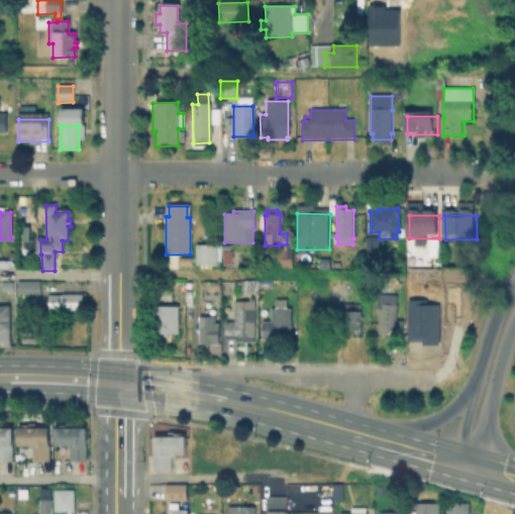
[(377,257),(377,262),(368,262),(368,257),(367,257),(366,238),(379,238),(379,257),(377,257)]
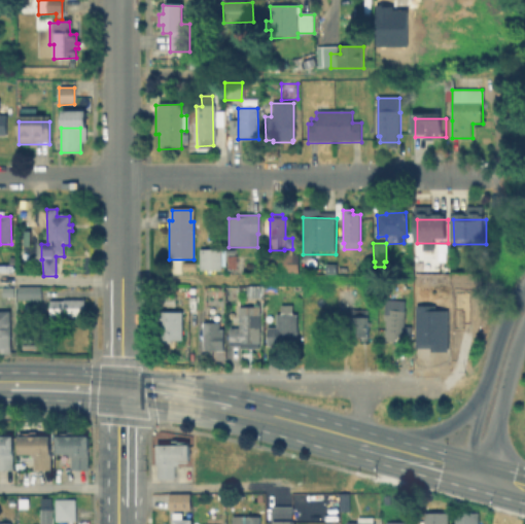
[(201,273),(201,253),(221,253),(221,273),(201,273)]
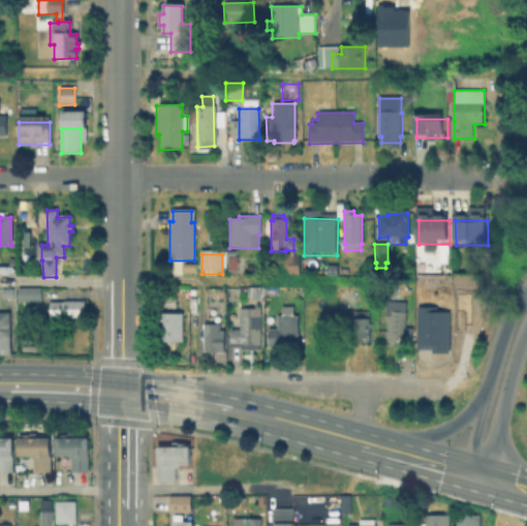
[(299,257),(299,275),(280,275),(280,257),(281,257),(281,255),(291,254),(291,257),(299,257)]
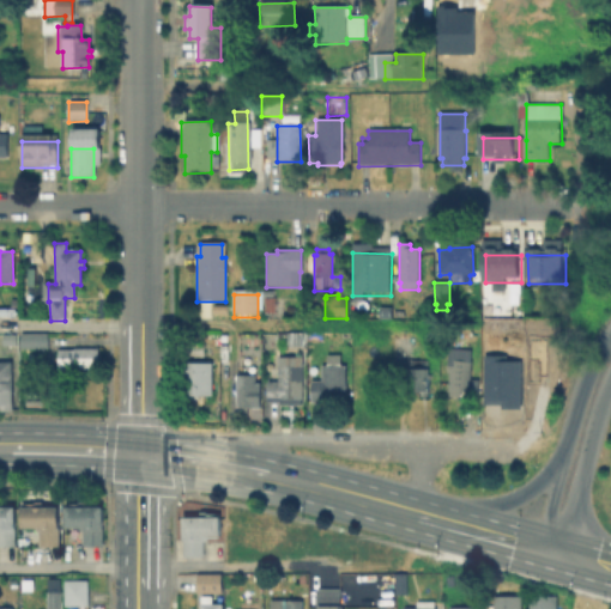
[(274,299),(274,314),(264,314),(264,299),(274,299)]
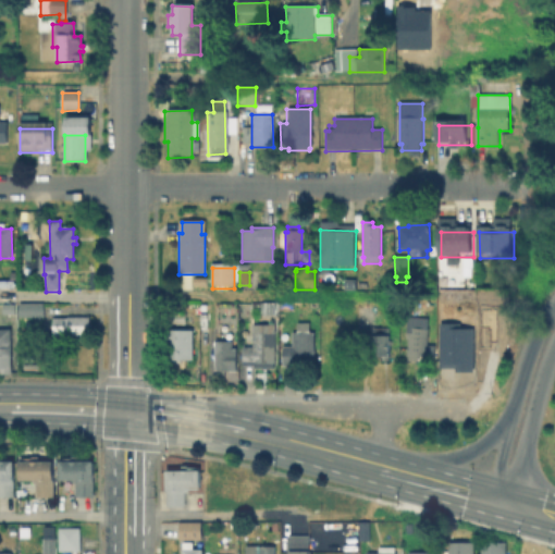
[(439,279),(451,279),(451,290),(439,290),(439,279)]
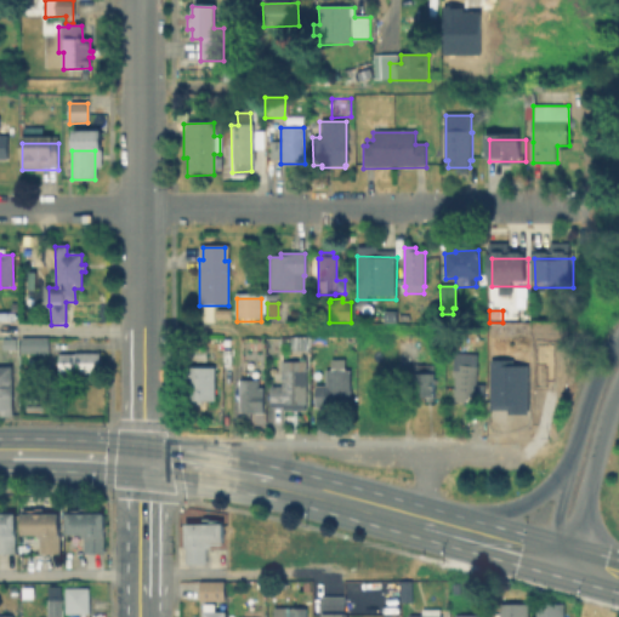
[(384,326),(384,316),(399,316),(399,326),(384,326)]
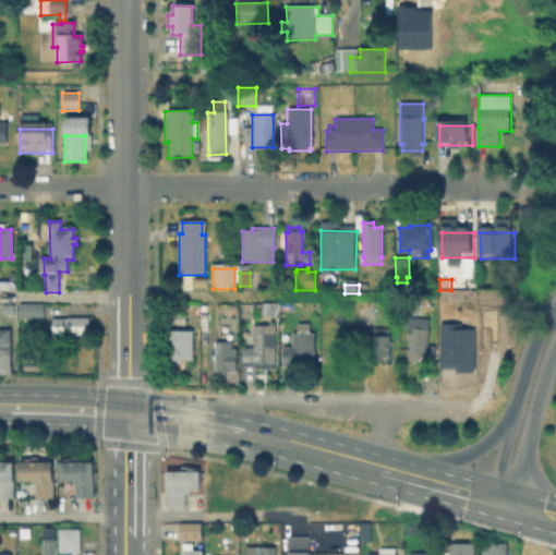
[(43,304),(43,318),(19,320),(17,305),(43,304)]
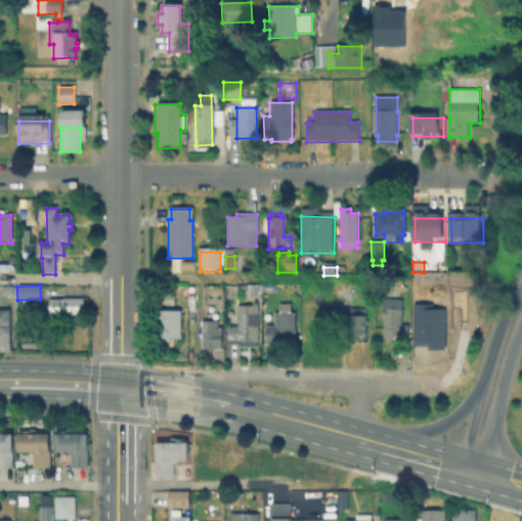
[(12,288),(12,297),(1,297),(1,288),(12,288)]
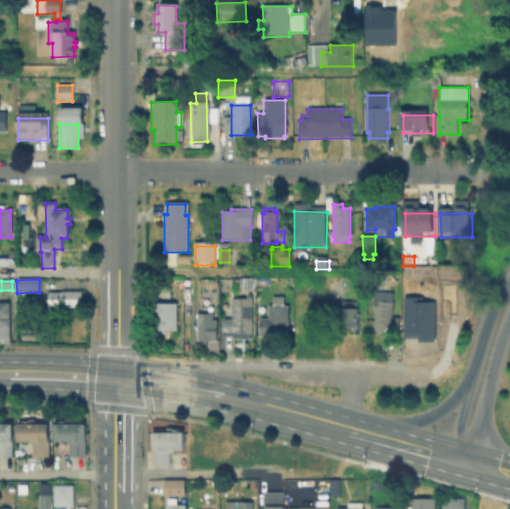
[(234,292),(234,282),(246,282),(246,292),(234,292)]
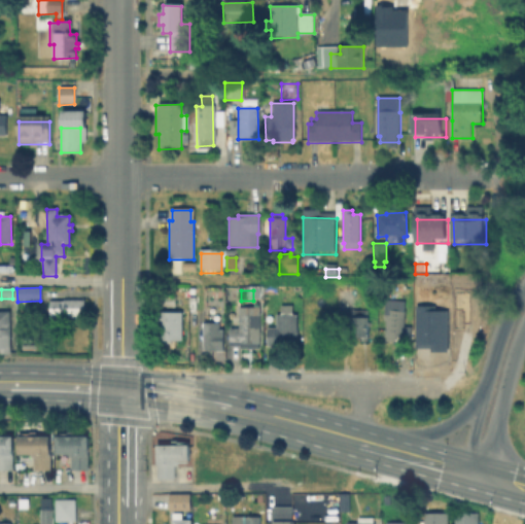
[(175,298),(175,308),(160,308),(160,298),(175,298)]
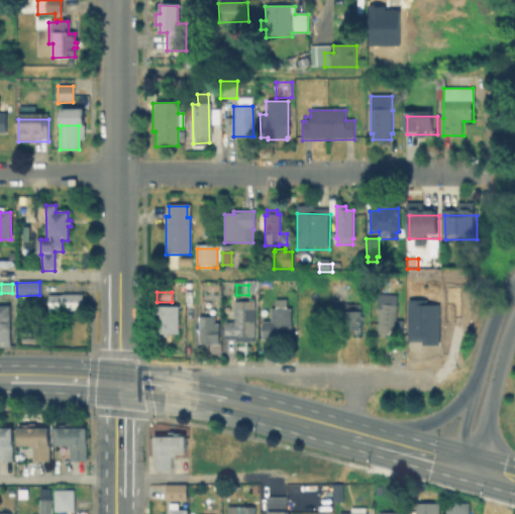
[(83,295),(83,302),(85,302),(85,309),(83,309),(83,312),(62,312),(62,311),(48,311),(48,296),(63,296),(63,295),(83,295)]
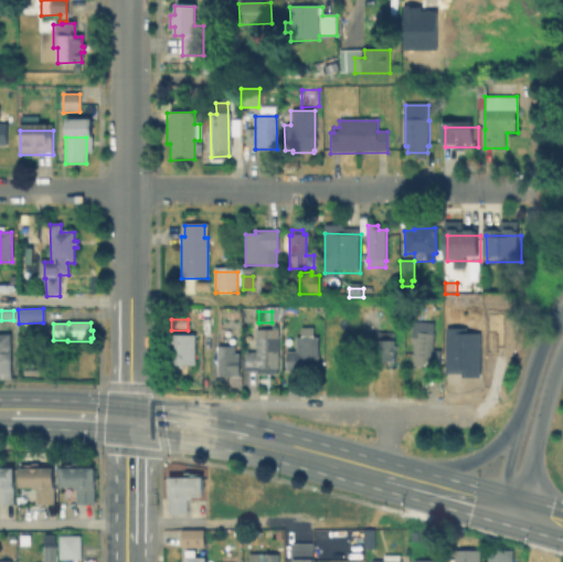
[(433,325),(431,367),(423,366),(423,367),(413,367),(413,362),(412,362),(413,345),(411,345),(412,324),(433,325)]
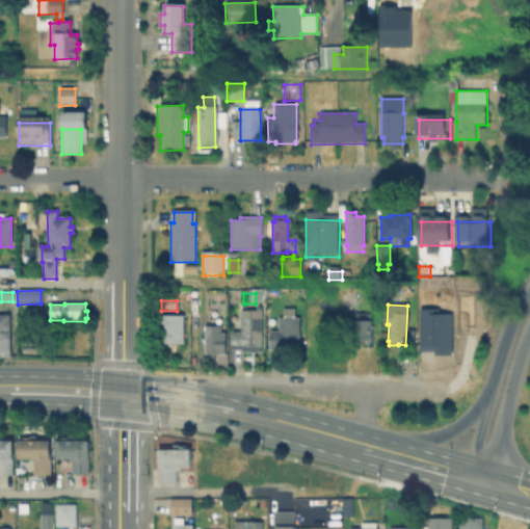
[(371,315),(371,342),(370,342),(370,345),(363,345),(363,342),(354,342),(354,321),(355,321),(355,315),(371,315)]
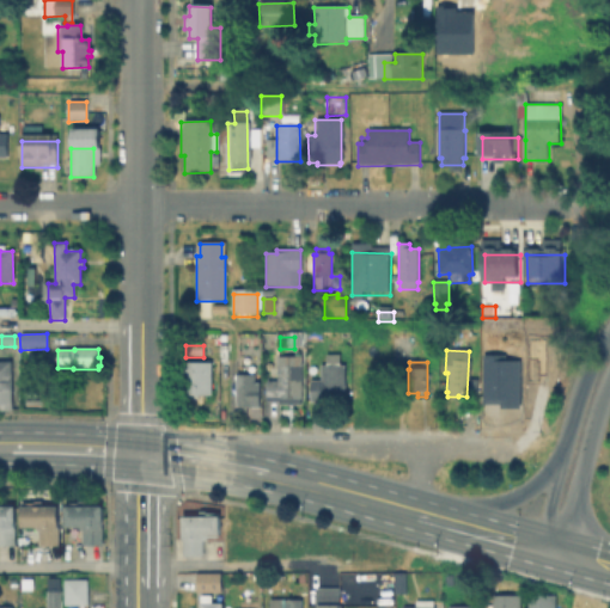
[(0,363),(10,363),(11,411),(0,411),(0,363)]
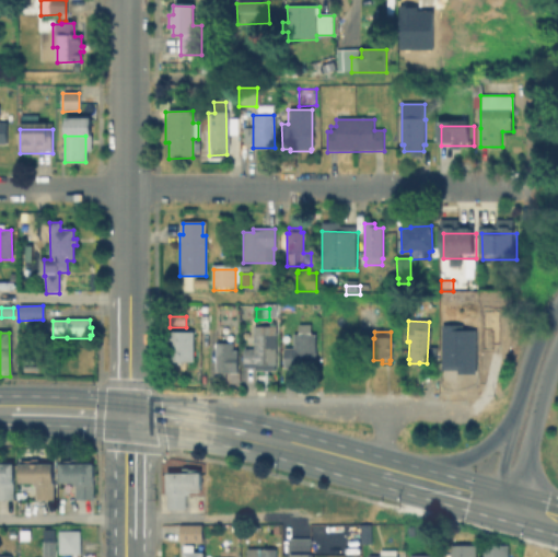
[(192,333),(192,363),(169,363),(169,351),(167,351),(166,345),(169,345),(169,333),(192,333)]
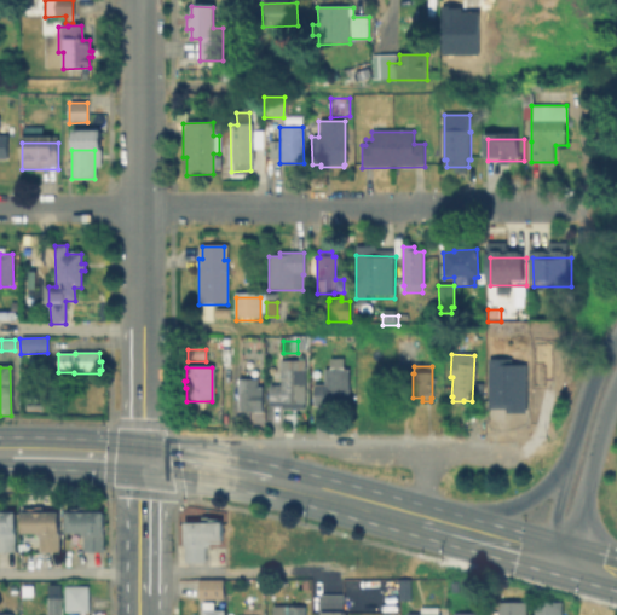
[(347,370),(349,404),(339,405),(339,407),(313,407),(313,386),(324,386),(324,370),(347,370)]
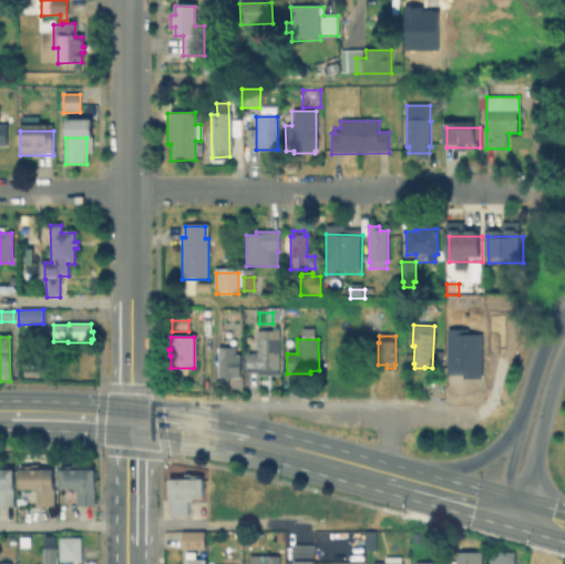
[(278,340),(278,371),(270,371),(270,373),(246,375),(246,355),(256,354),(256,340),(278,340)]
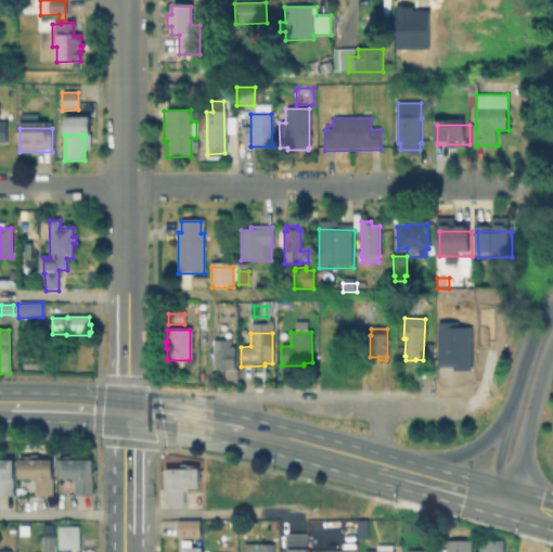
[(226,344),(226,349),(235,349),(236,372),(228,372),(228,375),(211,375),(210,350),(216,350),(216,346),(221,346),(221,344),(226,344)]
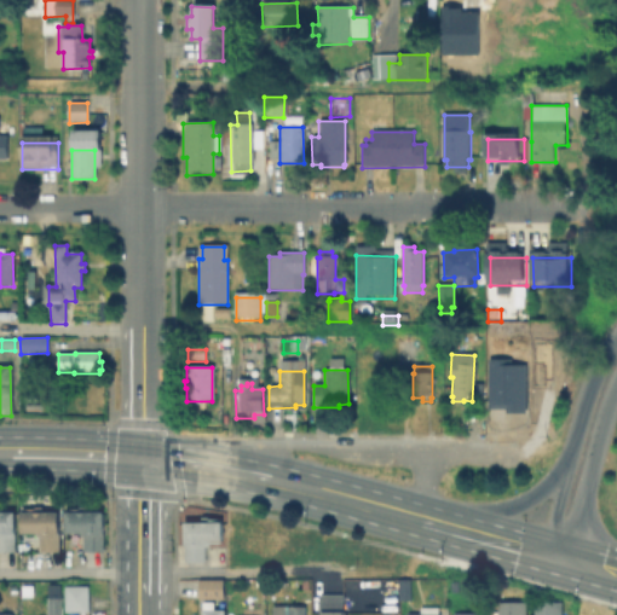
[(64,540),(64,557),(39,557),(39,540),(27,540),(27,518),(64,518),(64,540)]
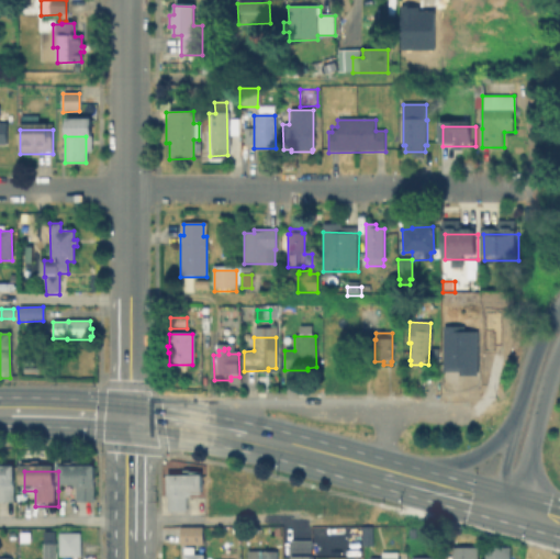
[(96,489),(96,505),(78,505),(78,489),(63,489),(63,471),(96,471),(96,489)]
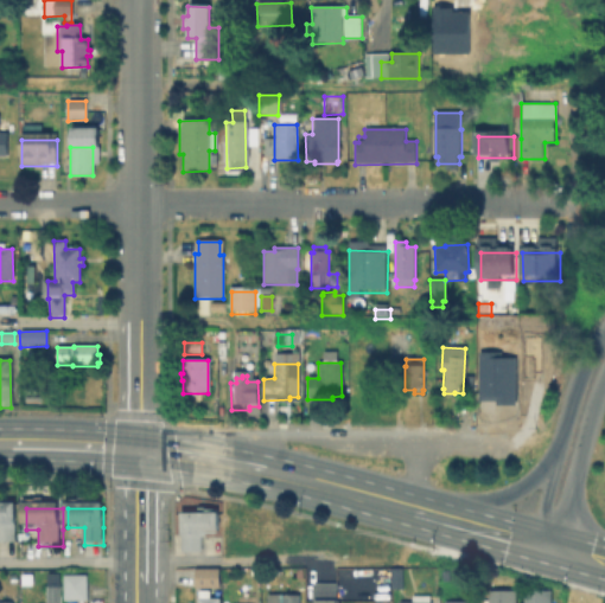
[(18,528),(18,546),(0,546),(0,510),(18,510),(18,528)]
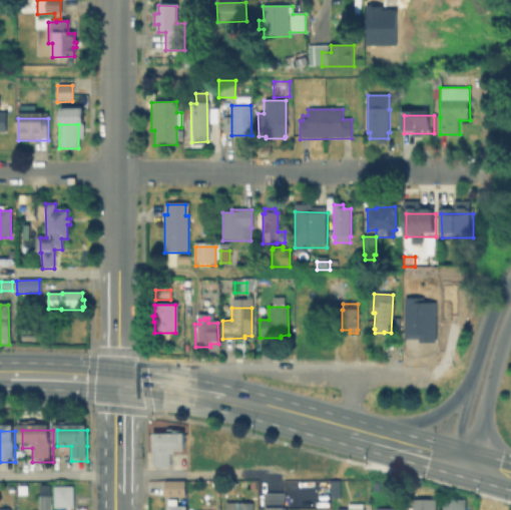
[(169,469),(149,469),(150,438),(182,438),(182,454),(169,454),(169,469)]
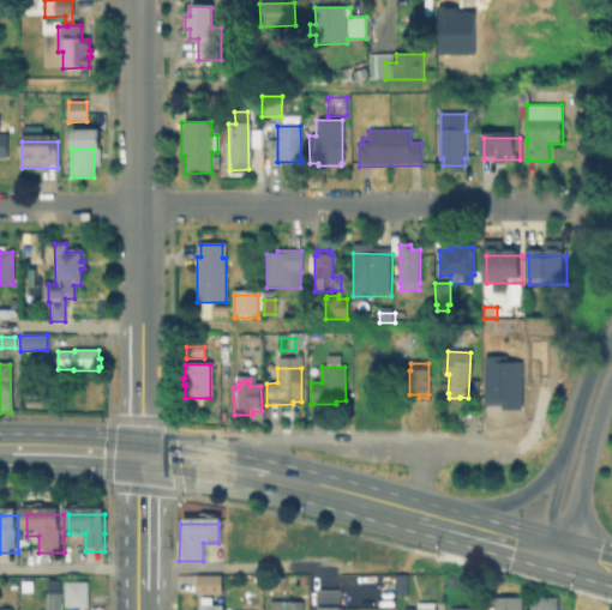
[(407,597),(395,597),(394,575),(407,575),(407,597)]
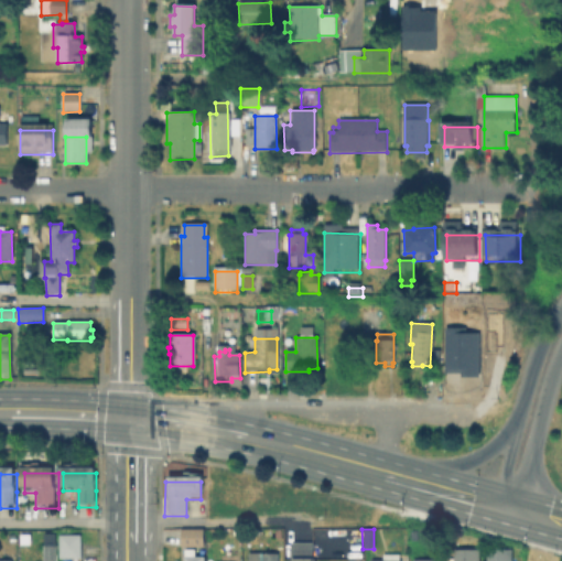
[(180,549),(181,533),(202,533),(202,549),(180,549)]
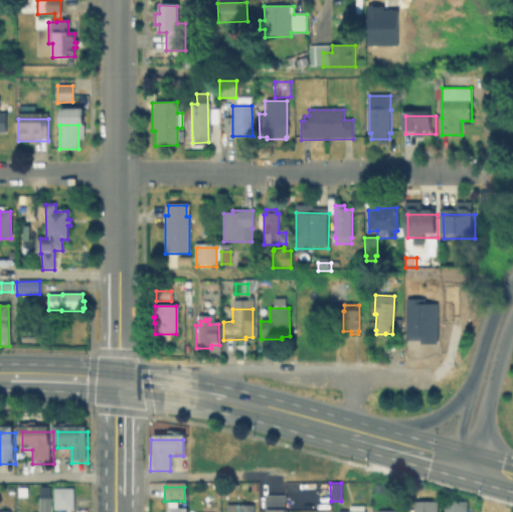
[(72,490),(72,511),(53,511),(53,489),(72,490)]
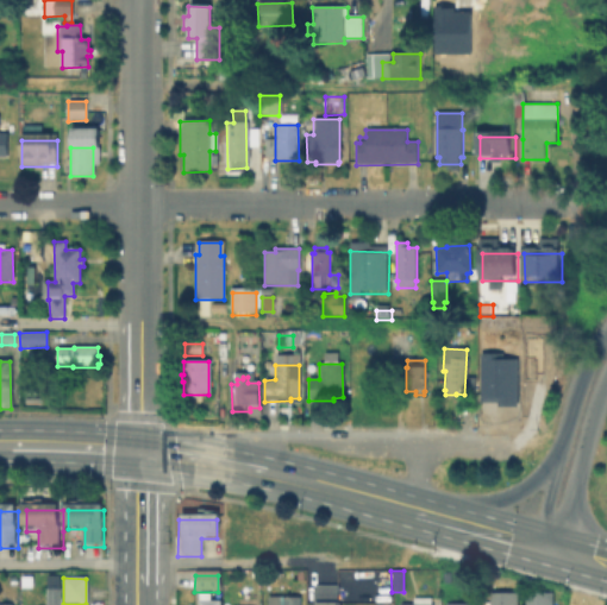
[(337,587),(337,604),(339,604),(314,604),(313,587),(337,587)]
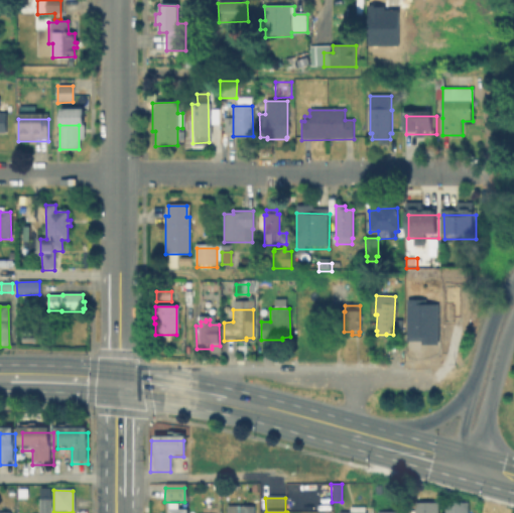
[(50,500),(50,512),(38,512),(38,500),(50,500)]
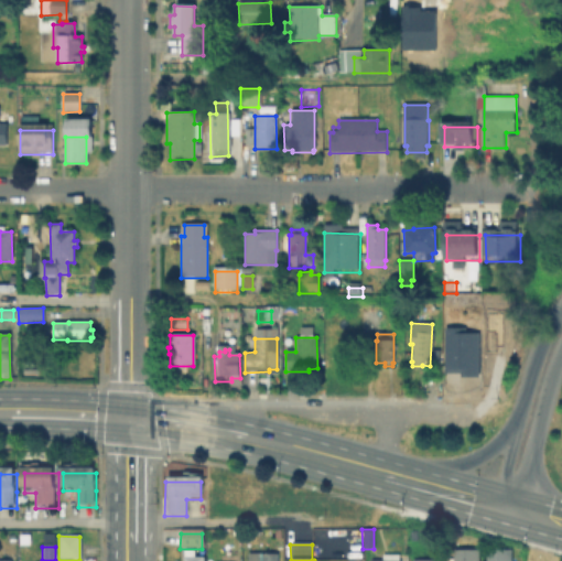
[(204,558),(204,560),(183,560),(183,558),(184,558),(184,550),(194,550),(194,558),(204,558)]
